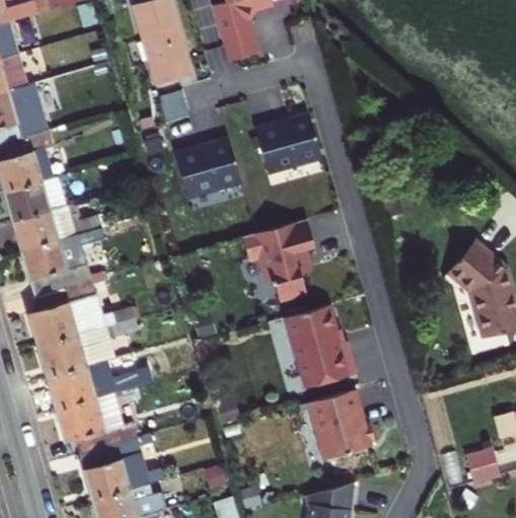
[(173,64),(188,60),(170,0),(151,0),(133,5),(156,85),(177,78),(173,64)]
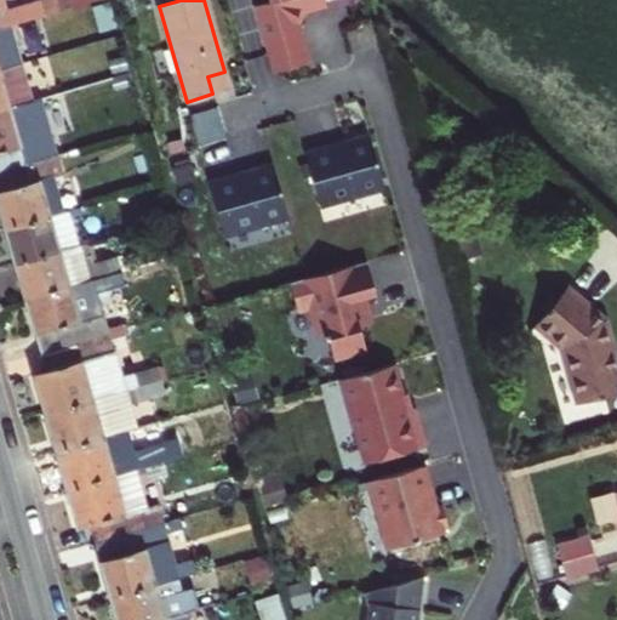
[(297,15),(307,5),(310,9),(318,9),(327,5),(325,0),(274,0),(275,1),(255,7),(274,74),(306,64),(312,63),(297,15)]
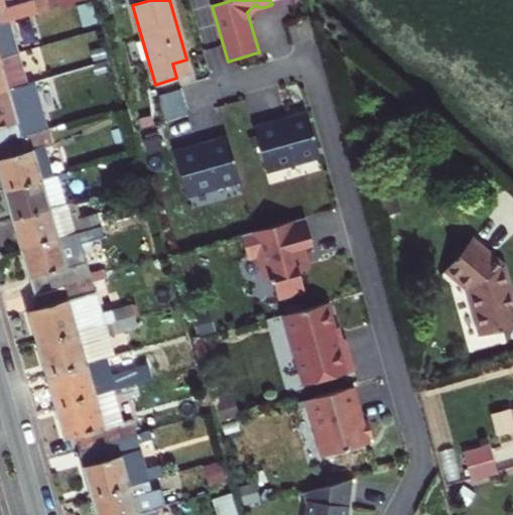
[(1,59),(0,59),(0,93),(9,91),(1,59)]
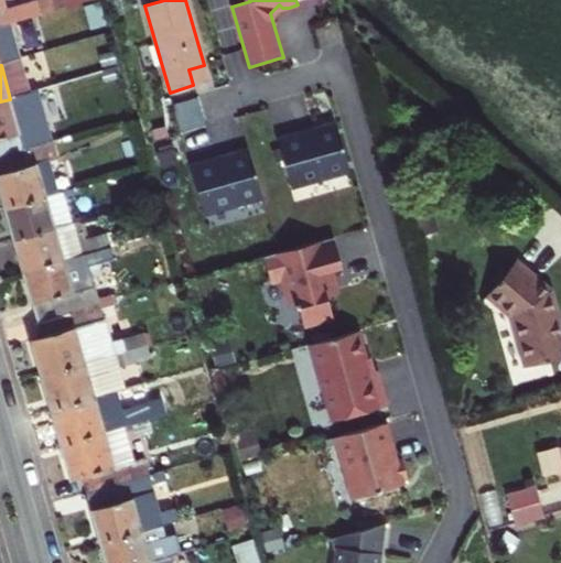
[(189,69),(193,85),(204,83),(209,82),(204,65),(189,69)]
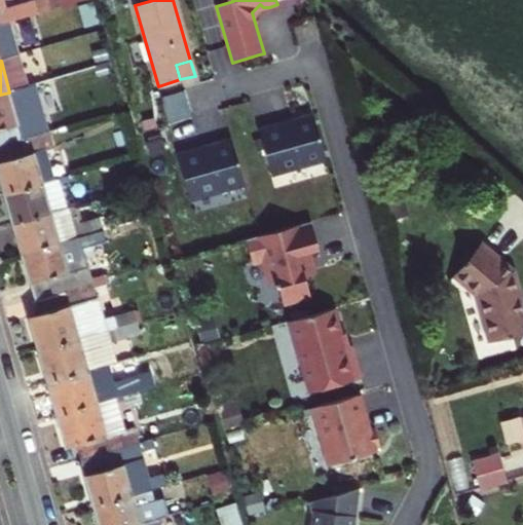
[(24,144),(9,92),(0,95),(0,151),(24,144)]
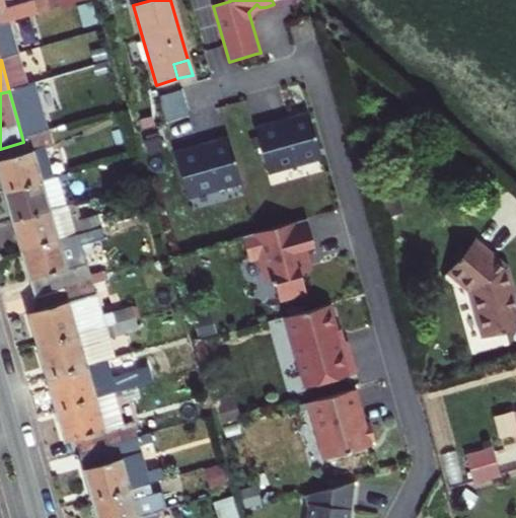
[(179,92),(157,97),(162,119),(185,114),(179,92)]
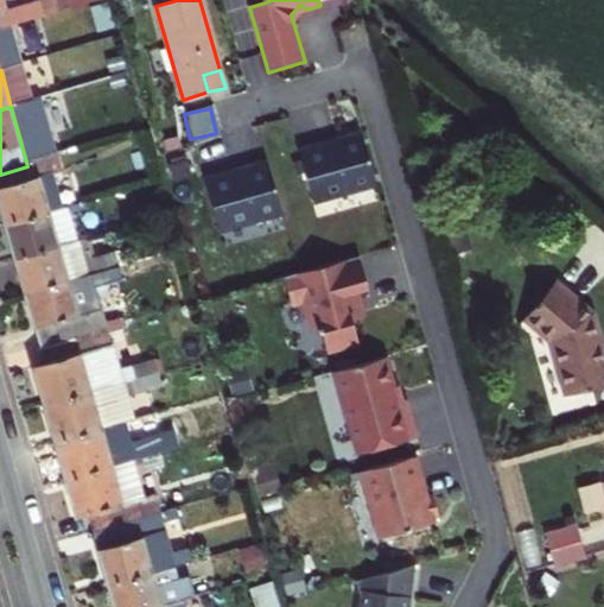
[(316,202),(379,184),(364,132),(339,139),(341,143),(320,147),(303,153),(316,202)]
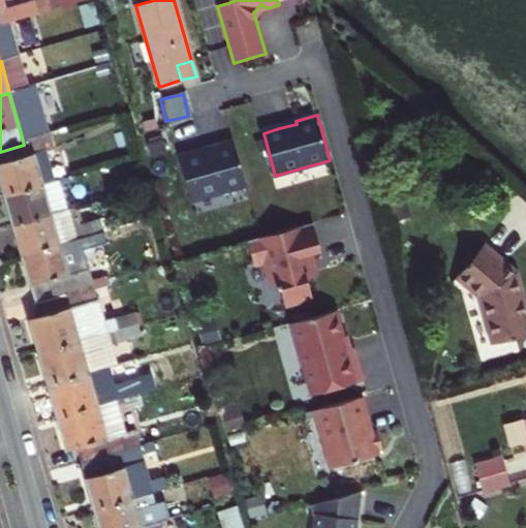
[(246,185),(234,141),(216,145),(212,147),(213,149),(180,158),(191,200),(246,185)]
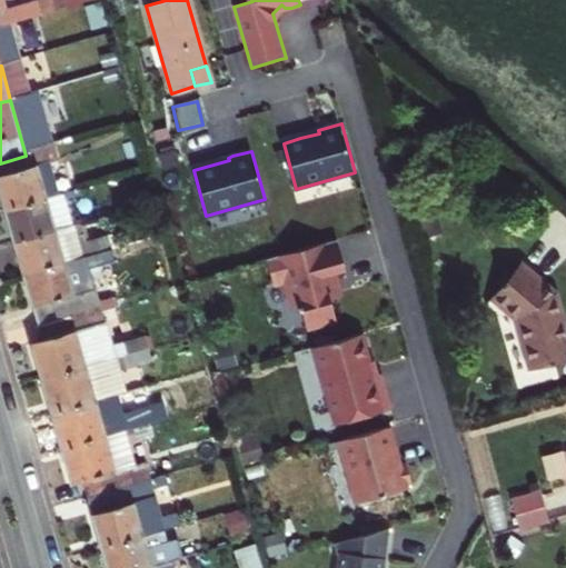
[(0,177),(10,211),(49,200),(42,175),(32,178),(26,156),(0,163),(0,177)]
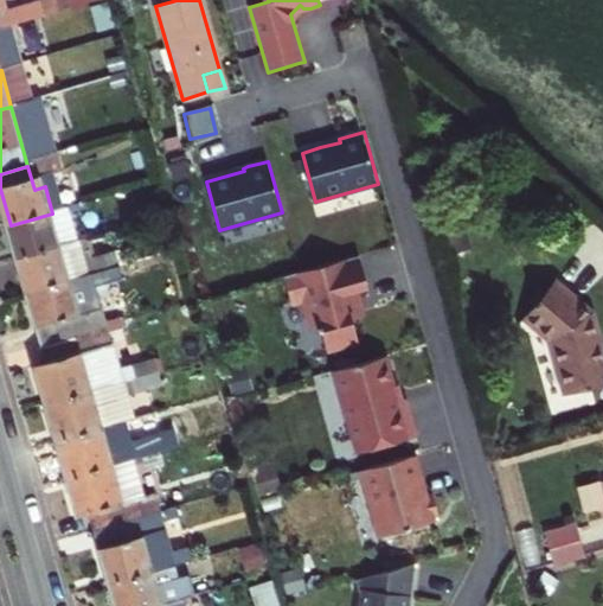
[(52,214),(11,225),(21,261),(62,249),(52,214)]
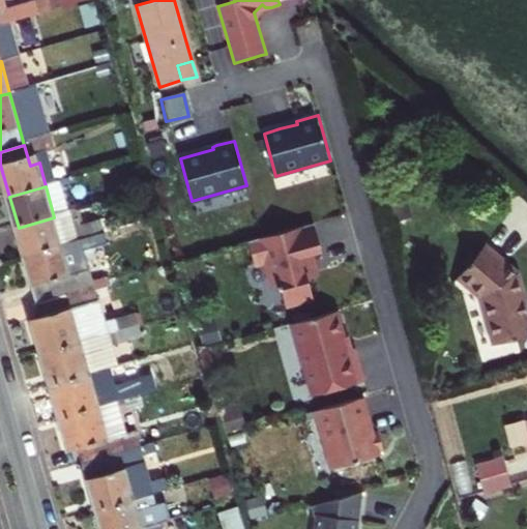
[(62,248),(54,217),(19,228),(27,260),(62,248)]
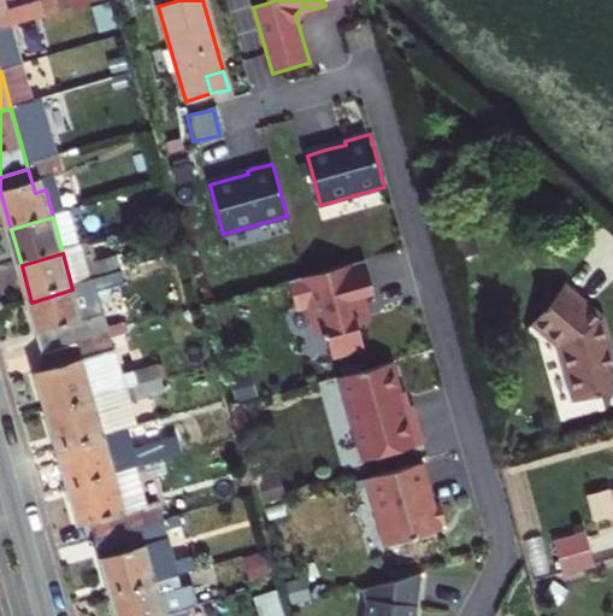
[(77,280),(83,279),(84,292),(119,288),(116,262),(76,265),(77,280)]
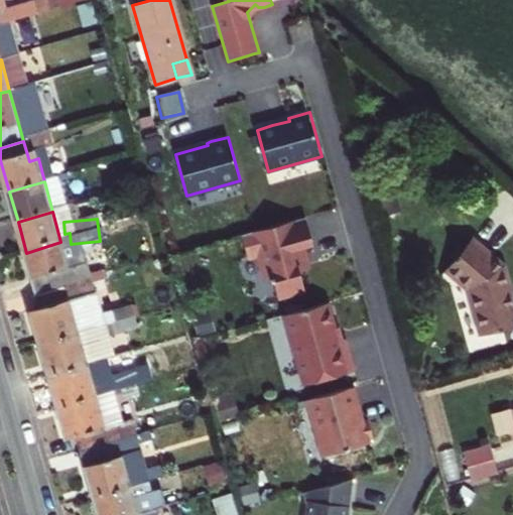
[(306,219),(242,237),(248,260),(258,258),(264,281),(270,279),(271,284),(274,283),(278,300),(306,292),(300,273),(308,271),(304,256),(308,255),(307,252),(306,249),(314,247),(306,219)]
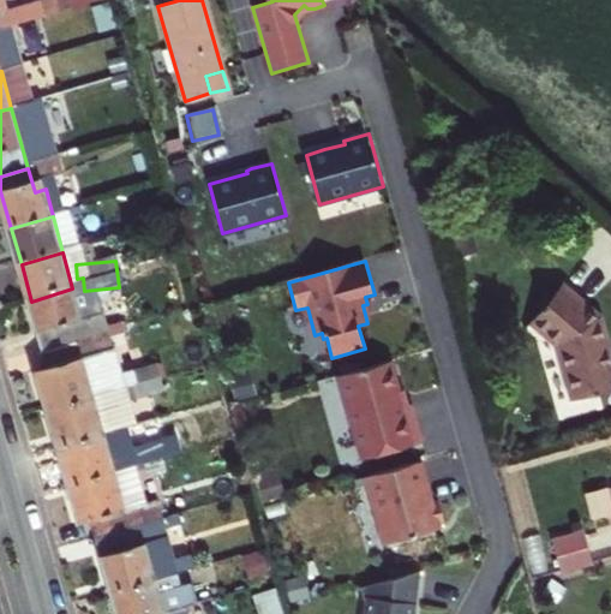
[(81,317),(72,288),(31,302),(47,353),(78,344),(71,319),(81,317)]
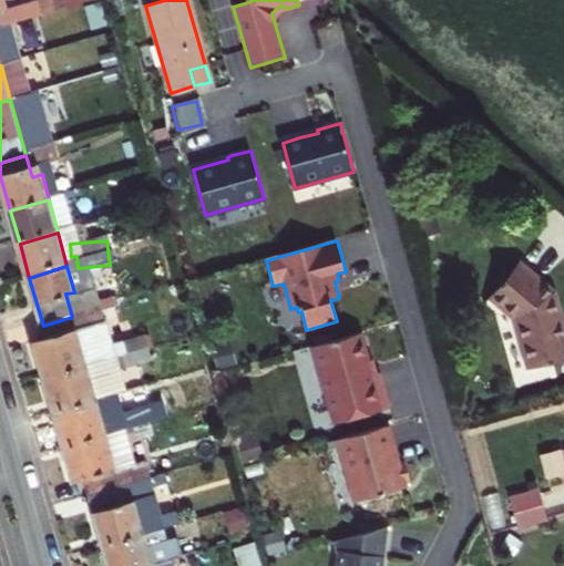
[(563,299),(530,270),(496,308),(526,333),(540,386),(563,378),(563,299)]
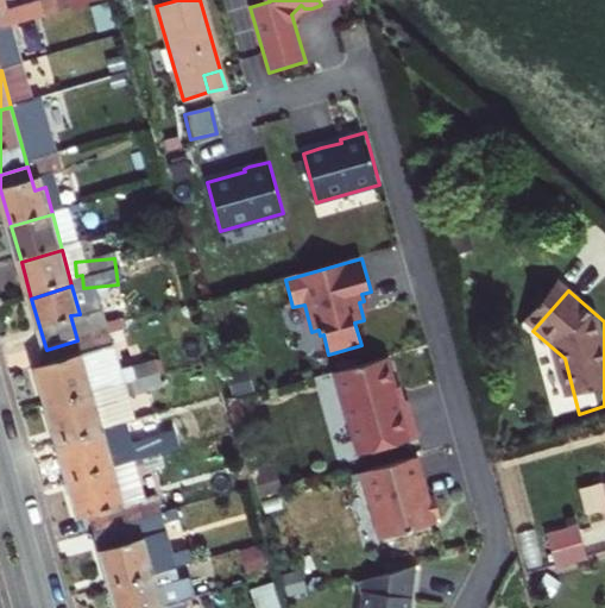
[(93,396),(77,340),(46,350),(52,373),(38,376),(48,409),(93,396)]
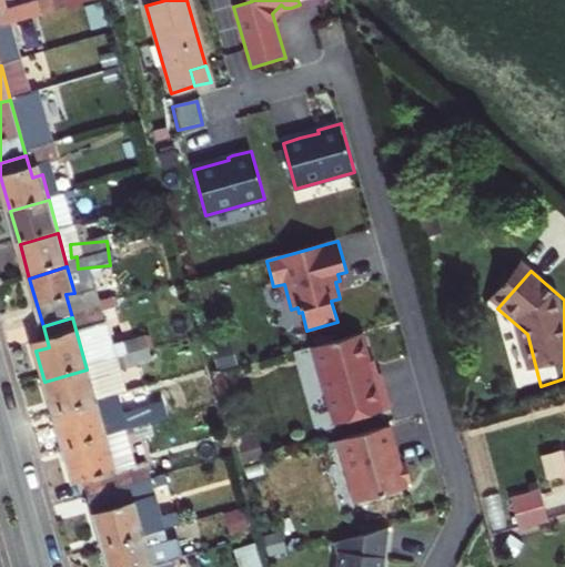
[(373,370),(364,335),(315,348),(335,425),(392,411),(382,375),(375,377),(373,370)]
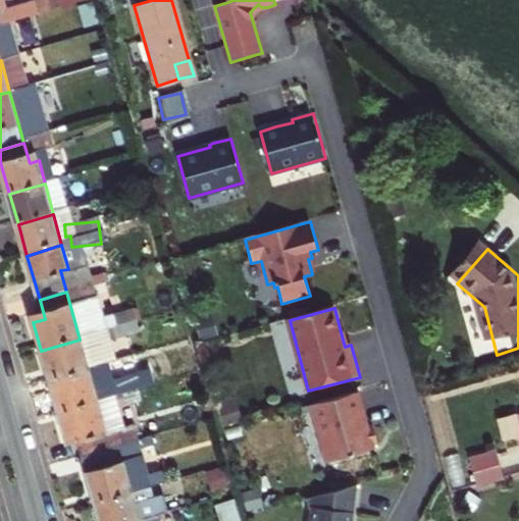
[(284,323),(271,325),(274,352),(288,351),(284,323)]
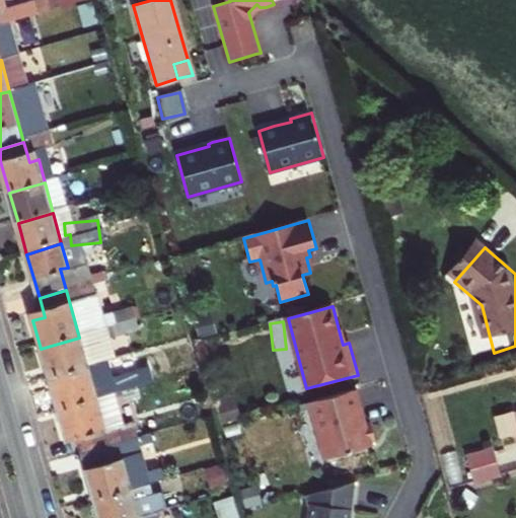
[(87,369),(79,338),(41,349),(50,379),(87,369)]
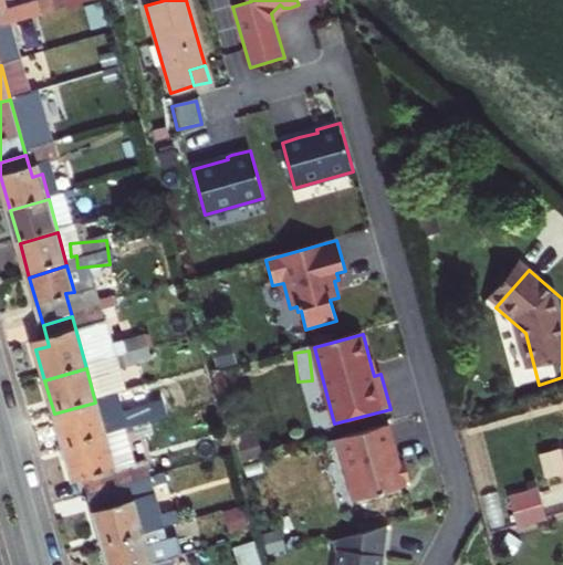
[(105,439),(95,403),(54,414),(64,451),(105,439)]
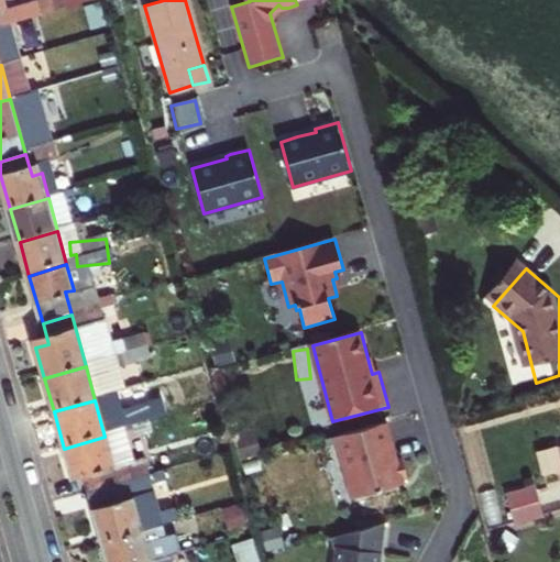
[(386,426),(340,438),(358,500),(403,487),(402,484),(410,481),(405,462),(396,464),(386,426)]
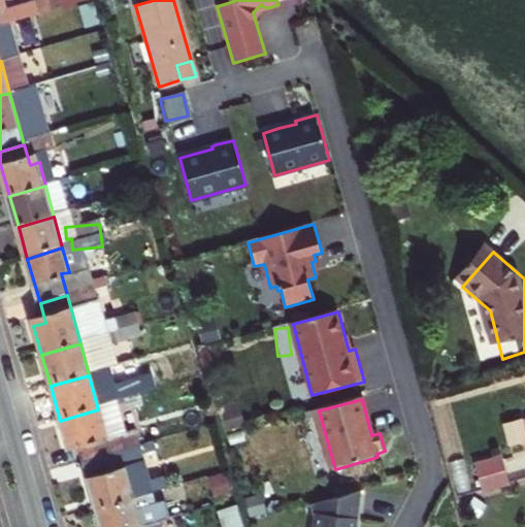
[(110,456),(98,409),(60,421),(68,449),(79,446),(84,463),(110,456)]
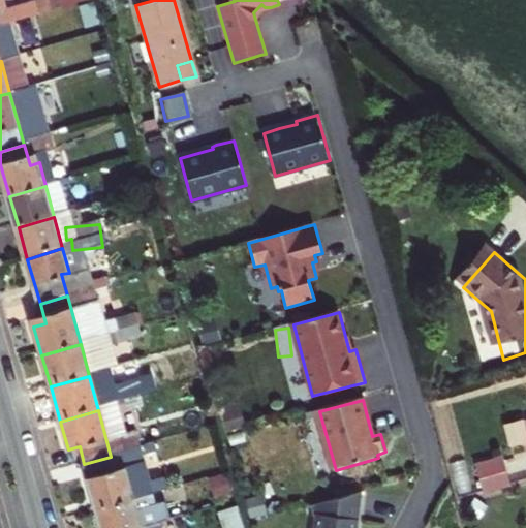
[(503,444),(522,443),(520,422),(501,424),(503,444)]
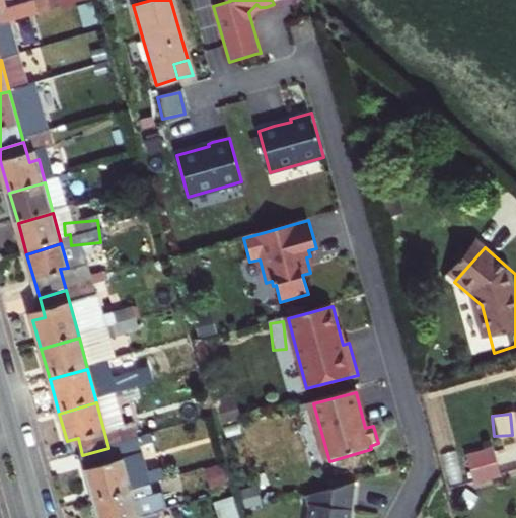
[(462,452),(468,484),(496,478),(490,447),(462,452)]
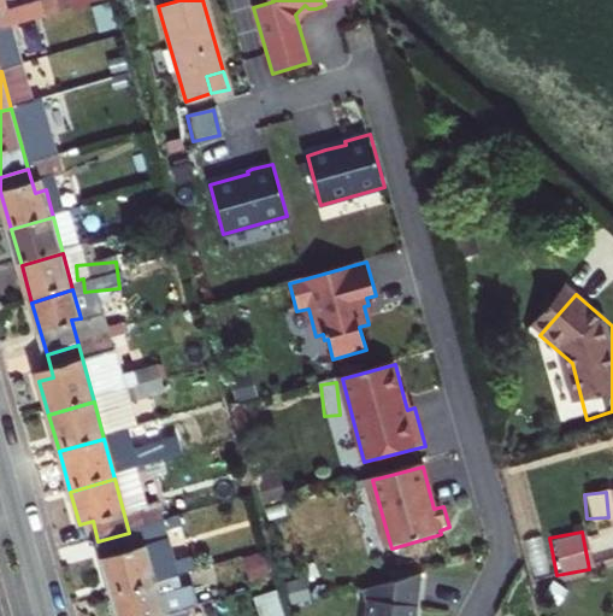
[(135,553),(129,533),(98,541),(113,594),(186,574),(176,541),(135,553)]
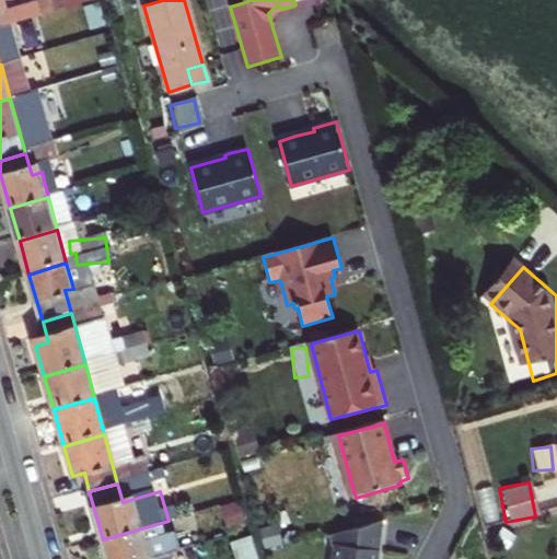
[(103,539),(108,558),(155,558),(177,552),(188,549),(183,532),(172,534),(169,521),(103,539)]
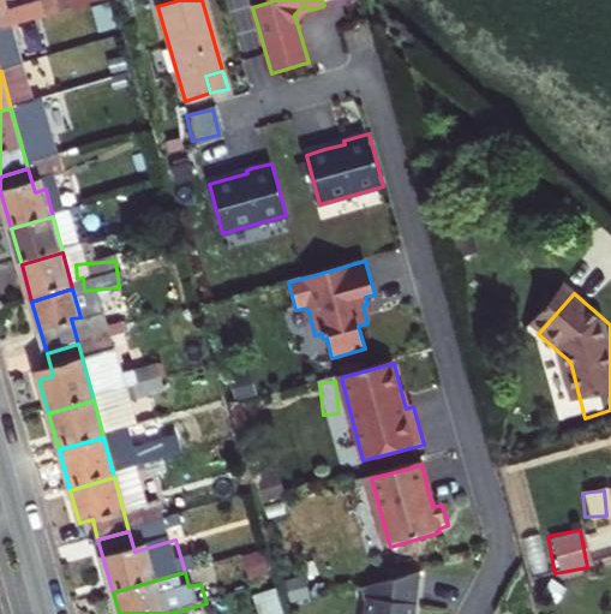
[(364,608),(363,613),(413,613),(421,574),(360,591),(364,608)]
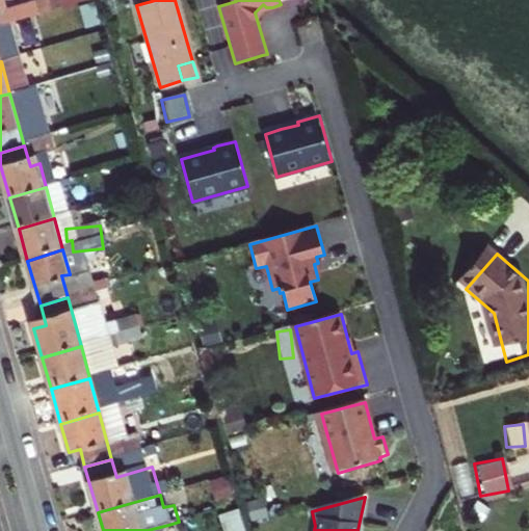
[(241,530),(235,509),(218,514),(222,530),(241,530)]
